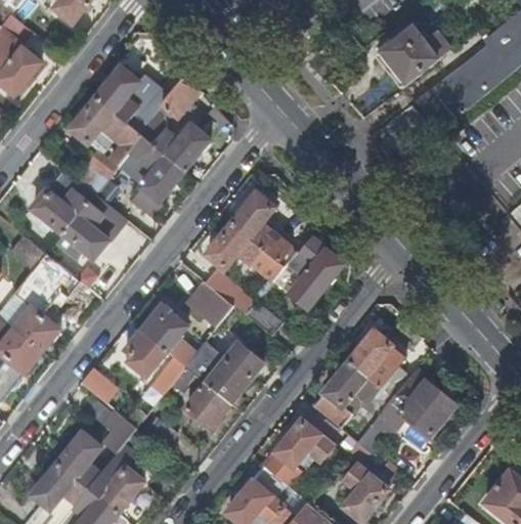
[(14,8),(3,0),(0,0),(0,19),(3,23),(10,14),(14,8)]
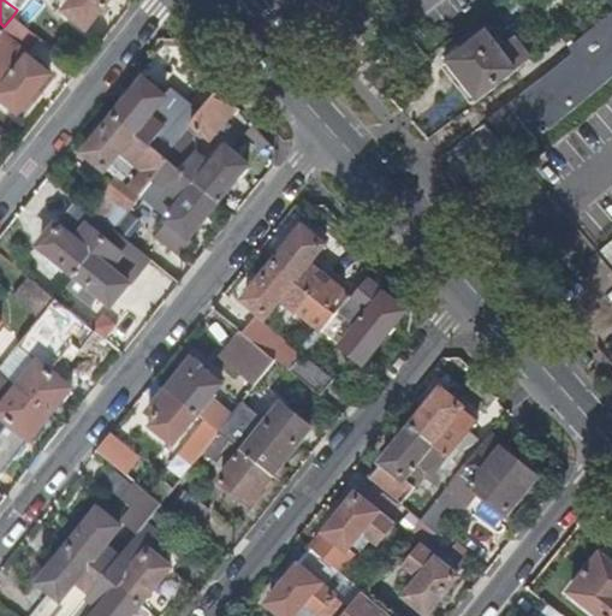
[(71,0),(72,0),(65,10),(85,25),(106,0),(71,0)]
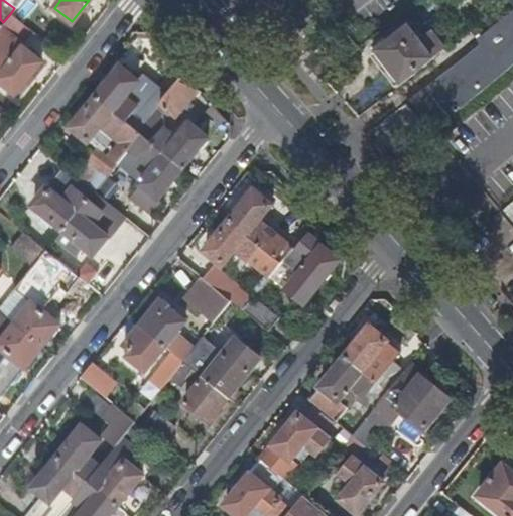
[(16,6),(14,8),(10,14),(15,18),(21,11),(16,6)]
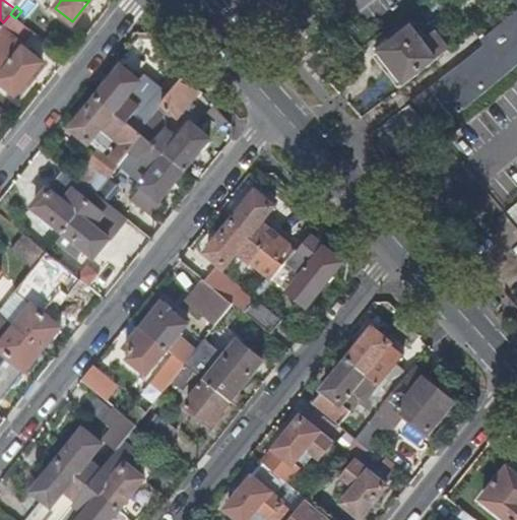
[(516,12),(411,104),(437,132),(516,65),(516,12)]
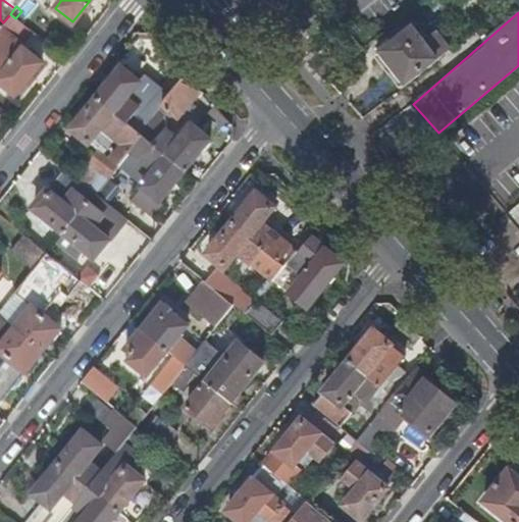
[(3,22),(0,27),(0,82),(14,94),(40,62),(7,36),(9,33),(19,41),(30,30),(15,18),(10,14),(3,22)]
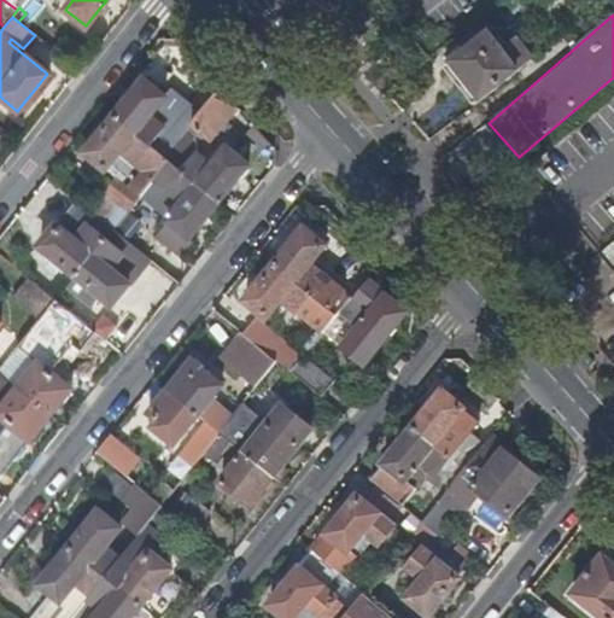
[(489,31),(445,66),(475,104),(520,70),(489,31)]
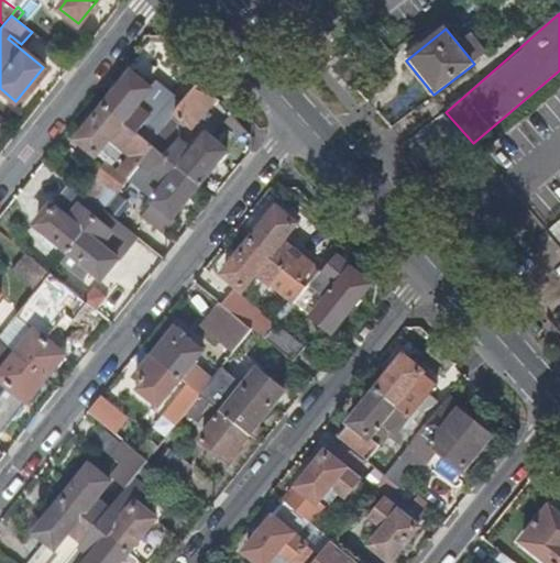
[(130,73),(102,106),(150,143),(163,128),(173,113),(182,103),(154,80),(149,88),(130,73)]
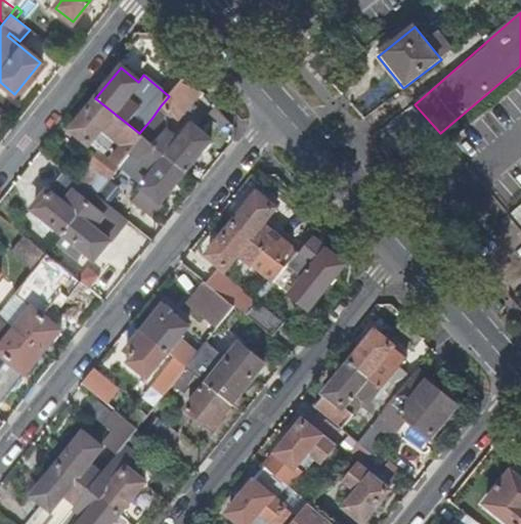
[(202,91),(186,74),(169,96),(161,105),(177,118),(202,91)]
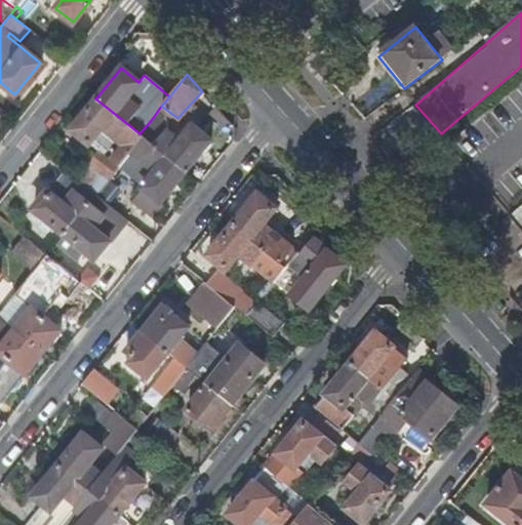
[(87,166),(88,167),(106,182),(108,178),(129,152),(143,135),(139,133),(95,98),(70,130),(87,145),(101,129),(114,139),(122,146),(109,162),(101,155),(98,153),(87,166)]
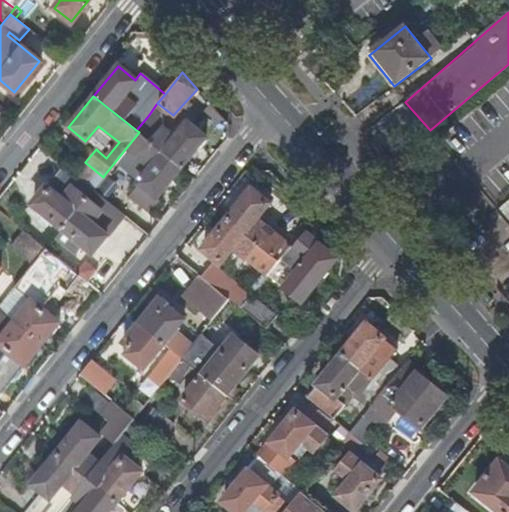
[(148,116),(136,130),(139,132),(162,151),(180,165),(204,135),(186,121),(174,136),(148,116)]
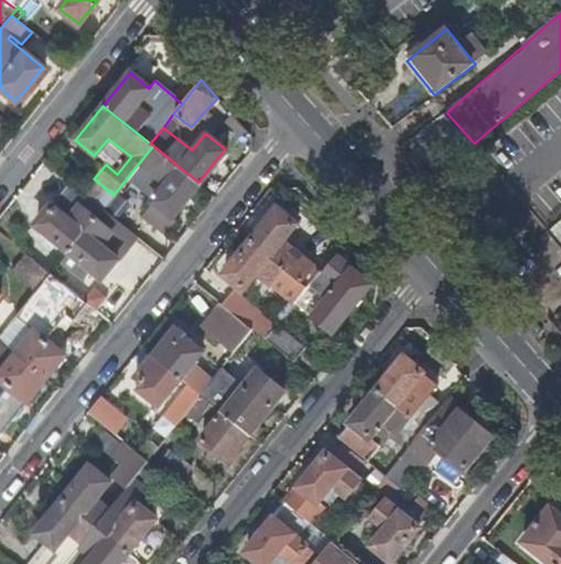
[(94,155),(106,164),(108,166),(122,150),(108,139),(94,155)]
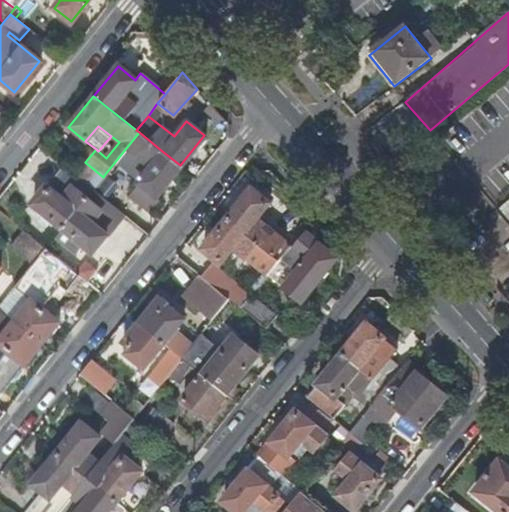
[(139,132),(126,148),(149,167),(150,165),(151,166),(162,151),(139,132)]
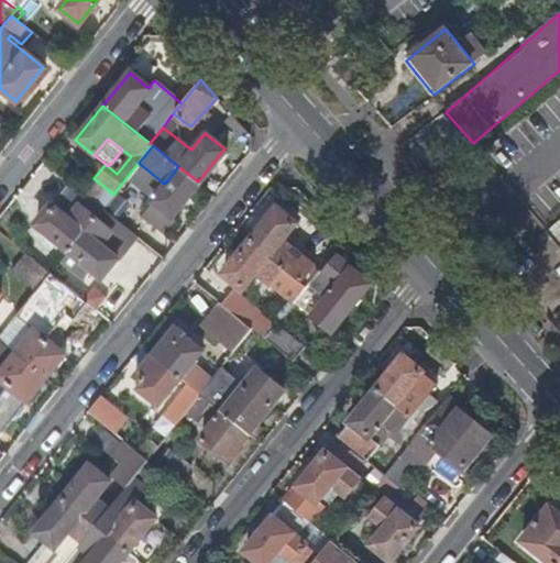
[(165,181),(164,184),(151,200),(169,216),(198,181),(178,166),(166,183),(165,181)]
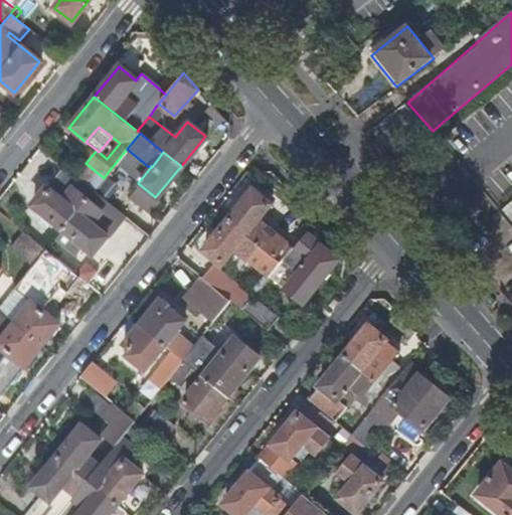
[(87,164),(77,176),(79,178),(94,190),(104,178),(87,164)]
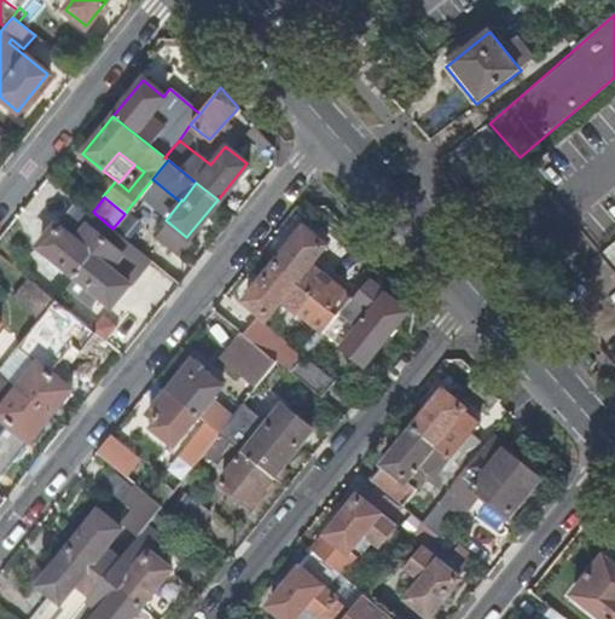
[(39,246),(75,275),(112,229),(96,214),(93,212),(76,200),(39,246)]
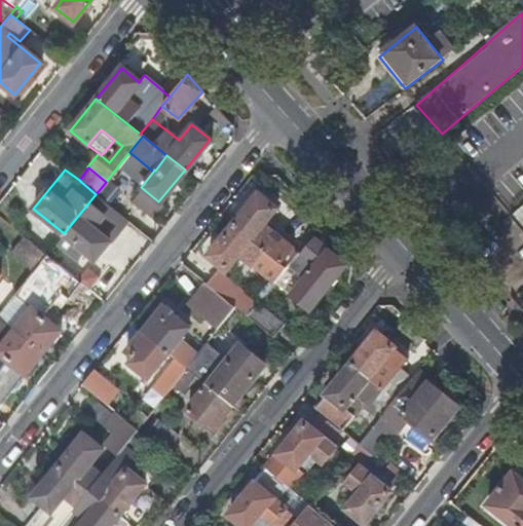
[(96,194),(64,233),(95,259),(126,219),(96,194)]
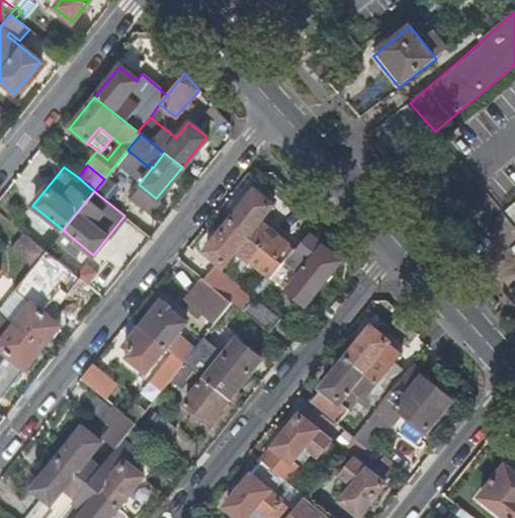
[(254,191),(230,222),(280,262),(292,247),(260,221),(272,205),(254,191)]
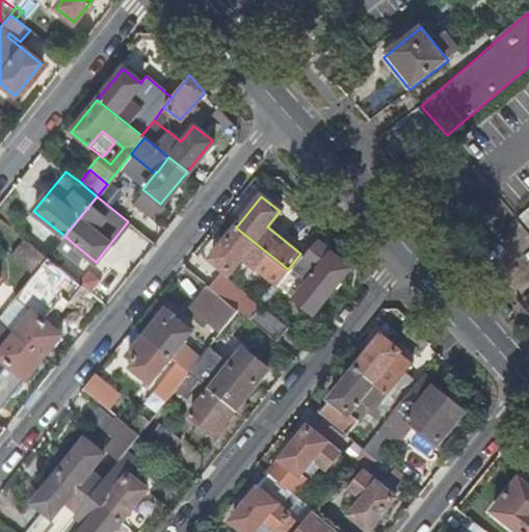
[(528,209),(520,217),(517,219),(528,233),(528,209)]
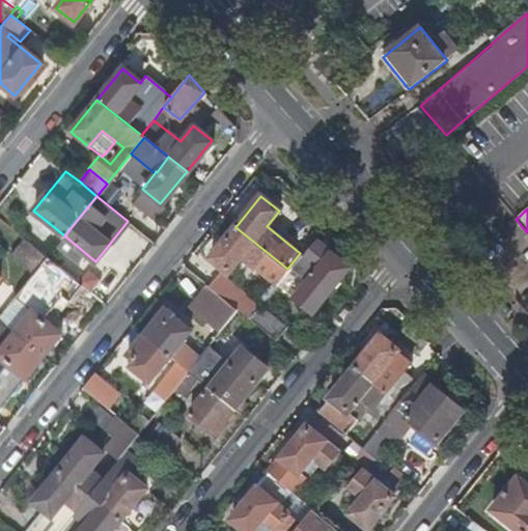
[(287,269),(235,227),(211,258),(228,273),(241,257),(253,268),(261,257),(282,274),(287,269)]
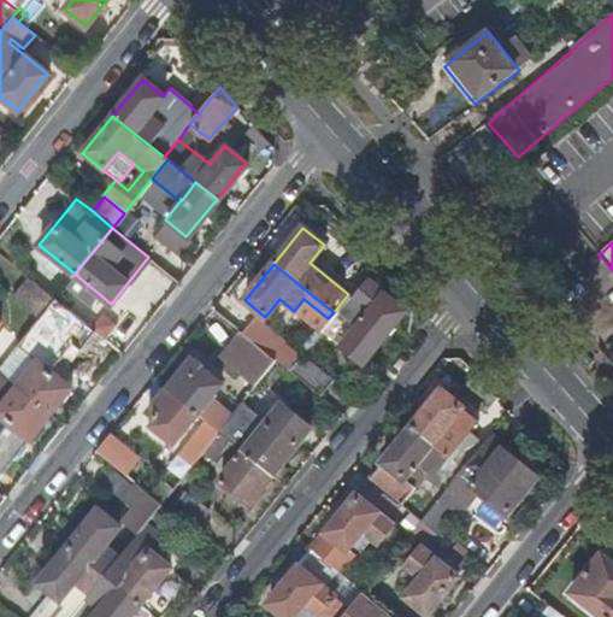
[(11,297),(39,319),(54,298),(28,276),(11,297)]
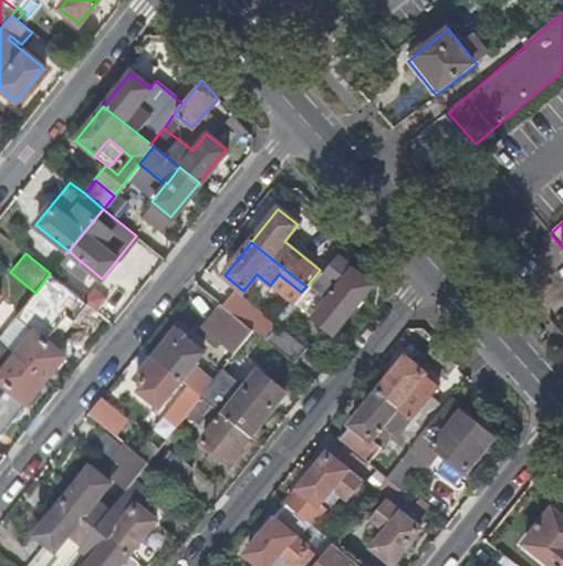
[(339,283),(312,316),(332,332),(371,283),(336,257),(325,272),(339,283)]
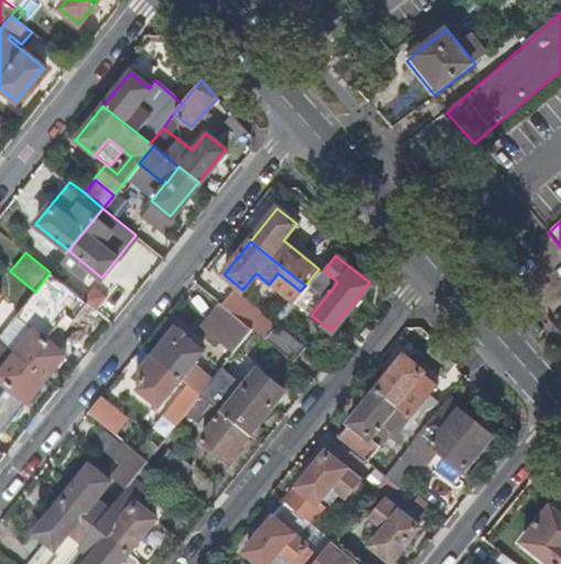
[(15,353),(44,376),(63,353),(34,329),(68,288),(50,272),(35,292),(0,334),(0,340),(6,345),(15,353)]
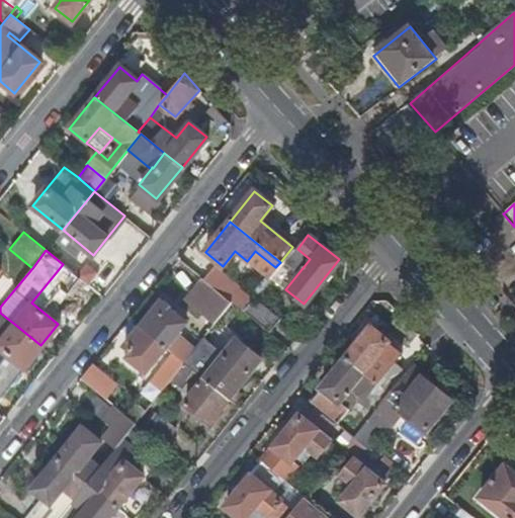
[(85,263),(75,274),(87,284),(97,272),(85,263)]
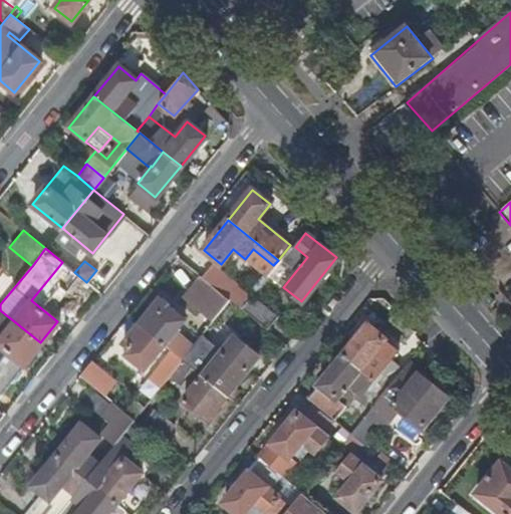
[(230,300),(202,277),(184,298),(213,321),(230,300)]
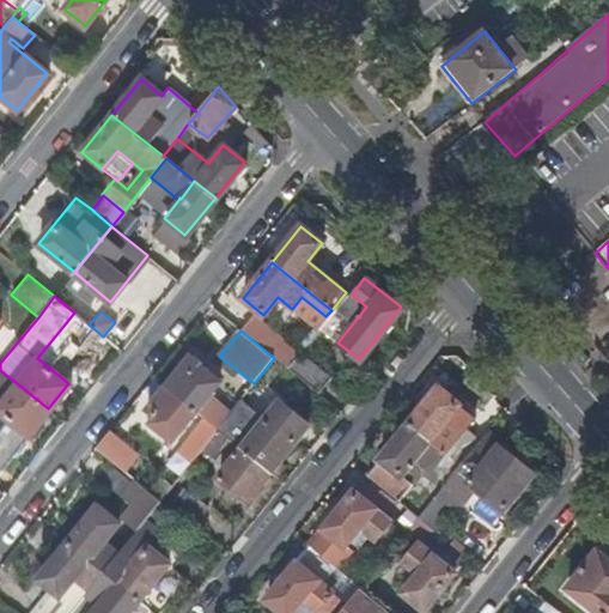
[(194,352),(166,387),(195,411),(201,404),(219,381),(198,364),(202,359),(194,352)]
